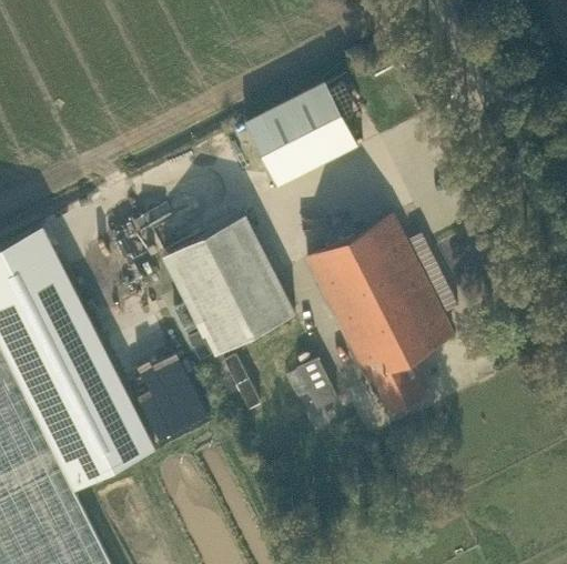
[(324,84),(245,124),(277,188),(356,148),(324,84)]
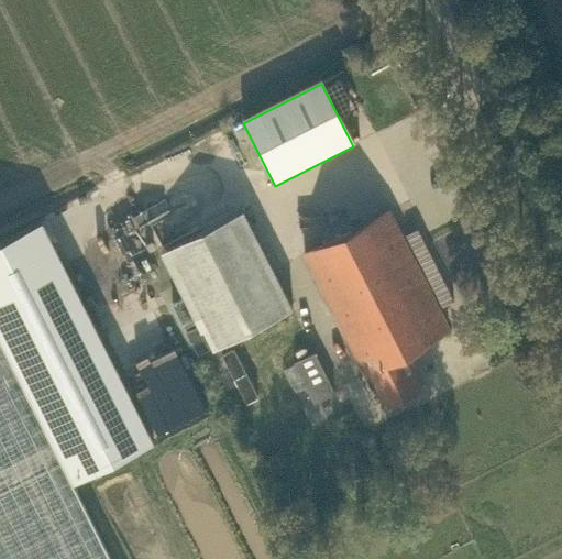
[(241,216),(162,255),(211,353),(290,314),(241,216)]
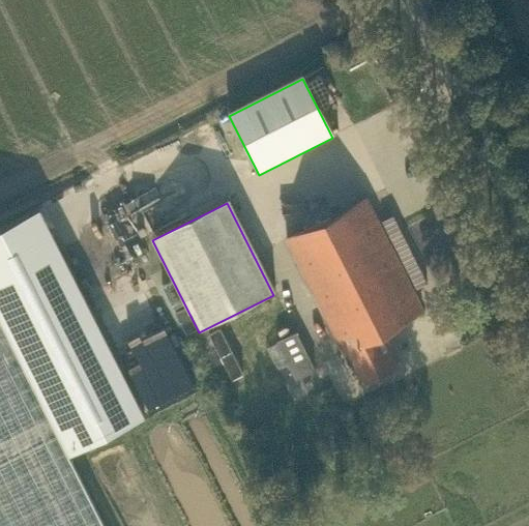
[(380,334),(422,315),(365,203),(284,244),(343,359),(349,356),(365,388),(398,372),(380,334)]
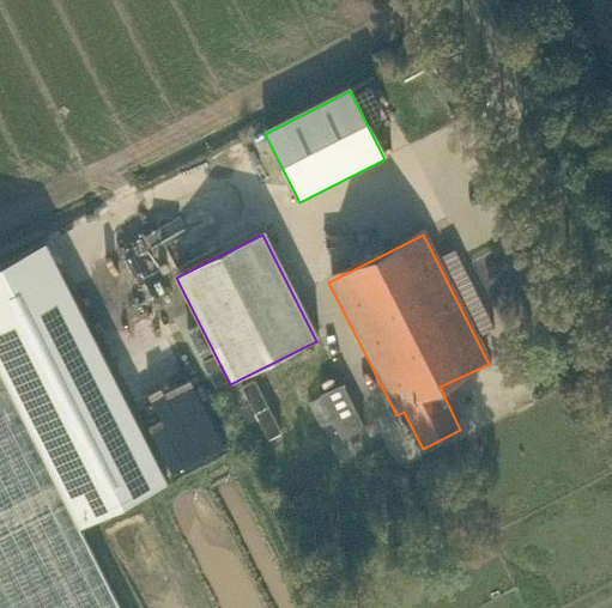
[(46,244),(0,266),(0,372),(79,530),(167,486),(46,244)]
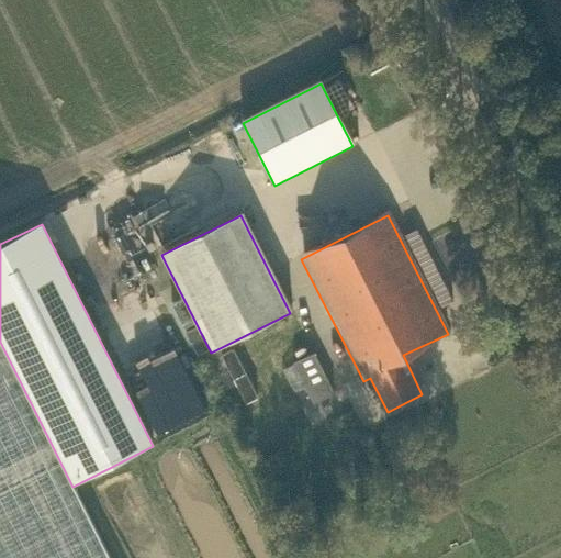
[(0,342),(0,557),(109,557),(73,487),(0,342)]
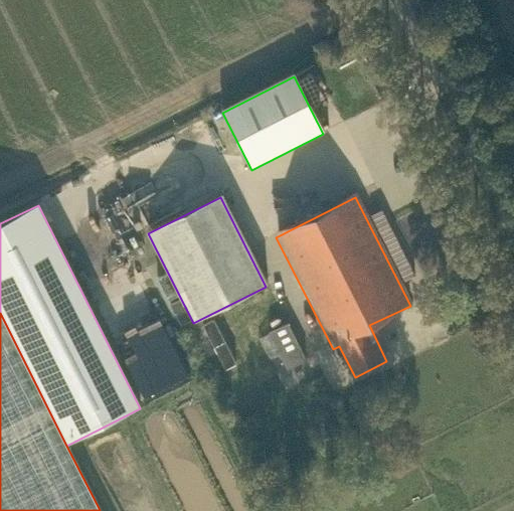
[(306,363),(288,327),(268,336),(286,373),(306,363)]
